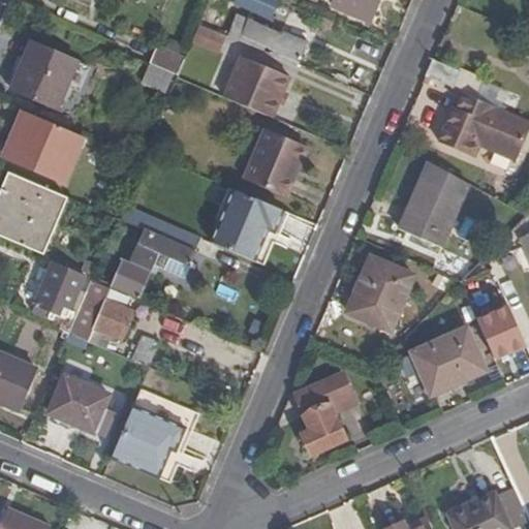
[(336,0),(334,6),(371,23),(380,0),(336,0)]
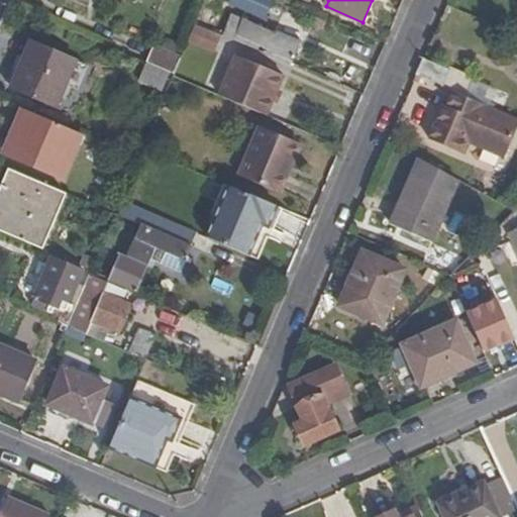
[(237,34),(294,62),(303,43),(278,32),(276,35),(243,20),(237,34)]
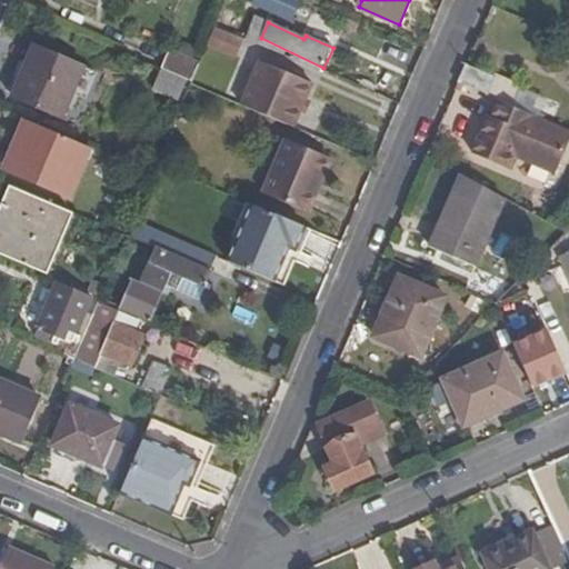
[(218,29),(210,47),(238,58),(246,41),(218,29)]
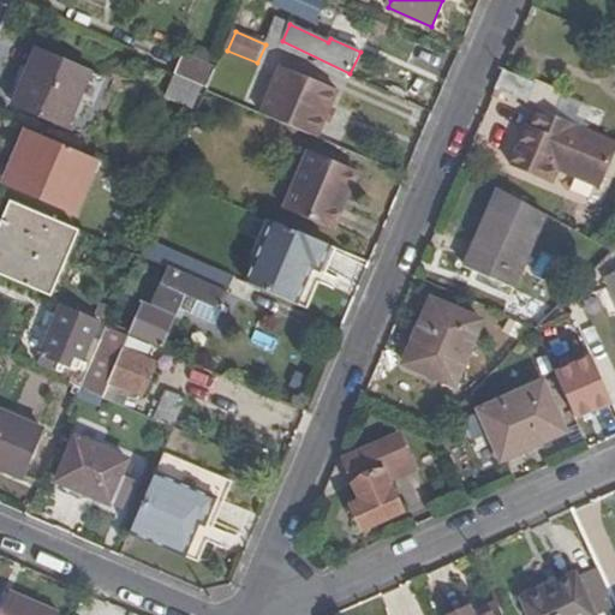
[(91,107),(102,78),(37,51),(15,106),(69,129),(79,102),(91,107)]
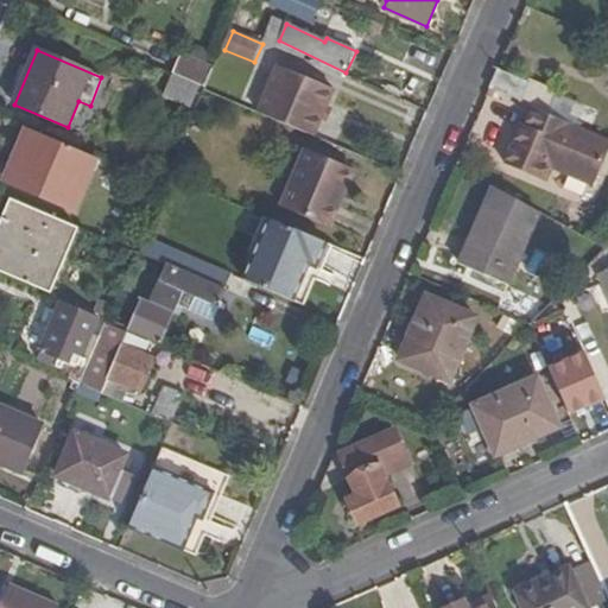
[(175,77),(207,92),(215,71),(183,57),(175,77)]
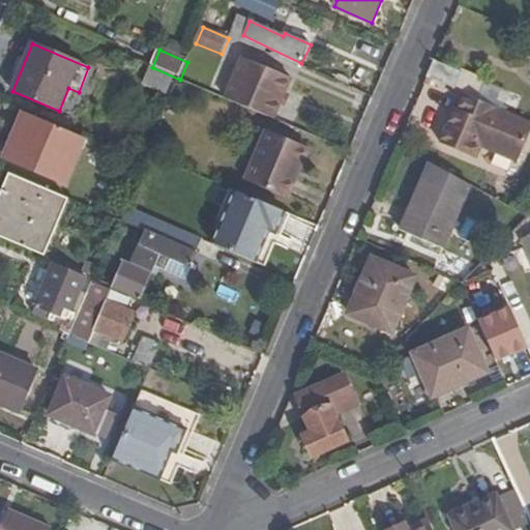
[(253,55),(233,102),(274,121),(295,72),(253,55)]
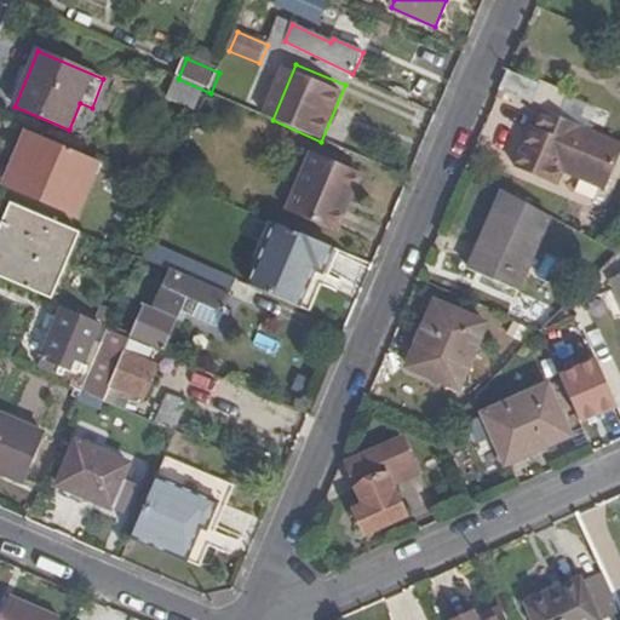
[(540,85),(509,72),(500,90),(533,103),(540,85)]
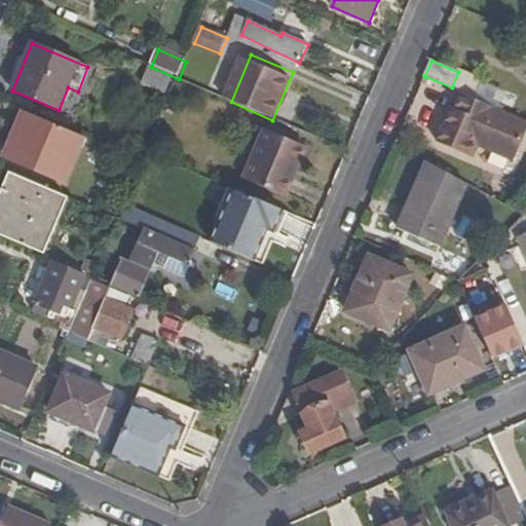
[(451,89),(459,92),(473,99),(481,79),(459,70),(458,72),(452,87),(451,89)]
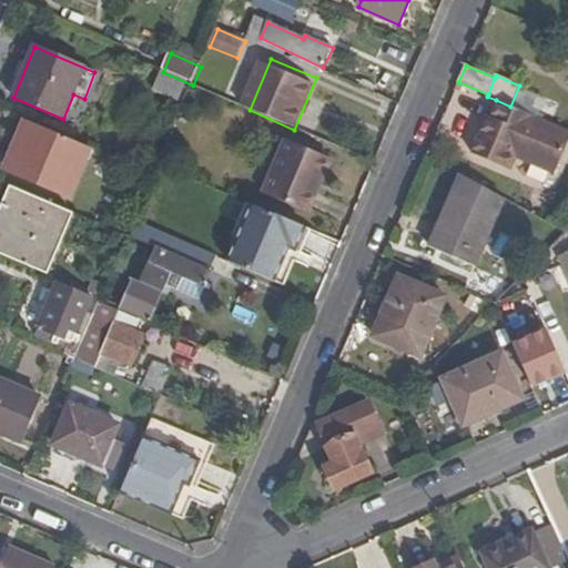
[(555,173),(567,142),(567,130),(510,107),(496,100),(488,118),(490,119),(486,129),(484,128),(473,153),(510,170),(516,158),(555,173)]
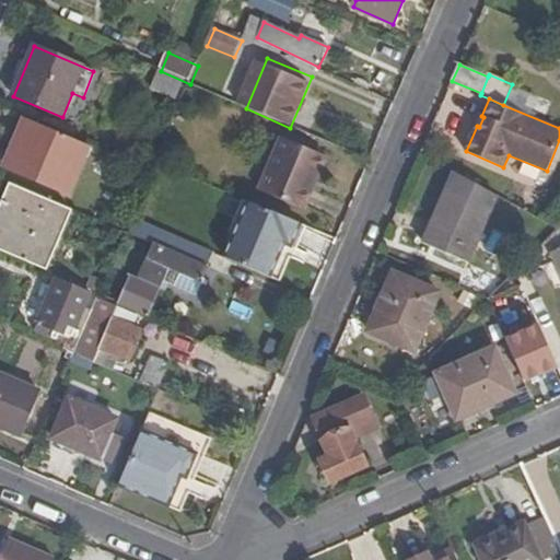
[(30,121),(24,119),(4,166),(9,170),(30,121)]
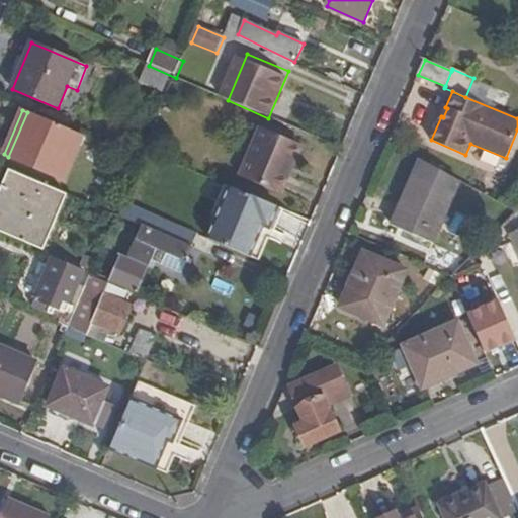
[(65,180),(83,136),(27,112),(8,157),(65,180)]
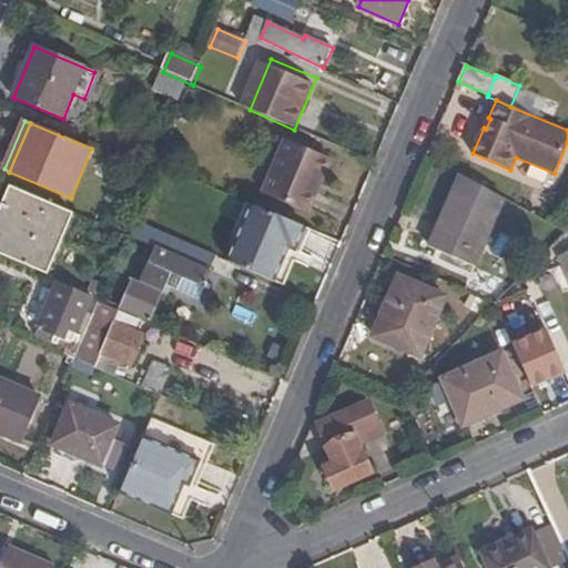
[(314,192),(327,160),(285,142),(262,196),(308,217),(318,194),(314,192)]
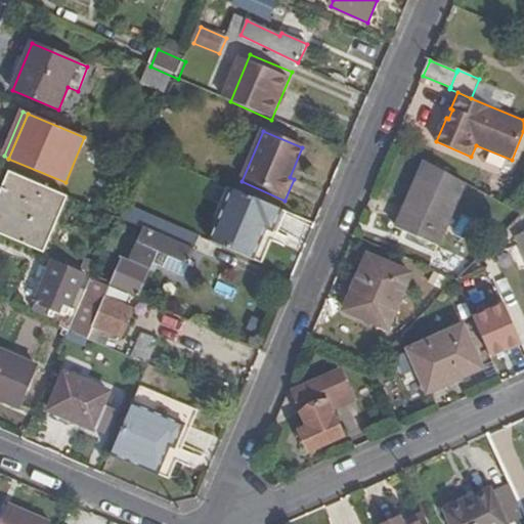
[(306,149),(302,147),(290,177),(294,179),(306,149)]
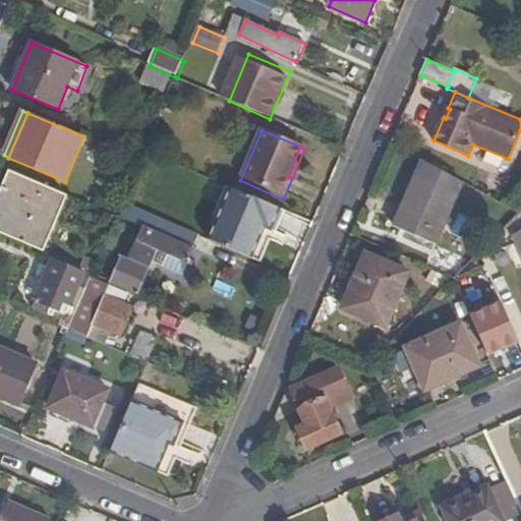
[(0,214),(0,233),(42,251),(66,195),(10,172),(3,190),(9,193),(0,214)]
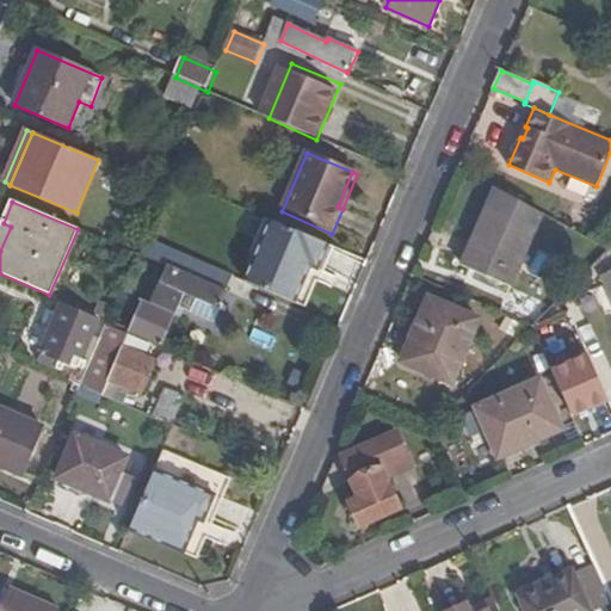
[(512,289),(537,228),(491,209),(464,269),(512,289)]
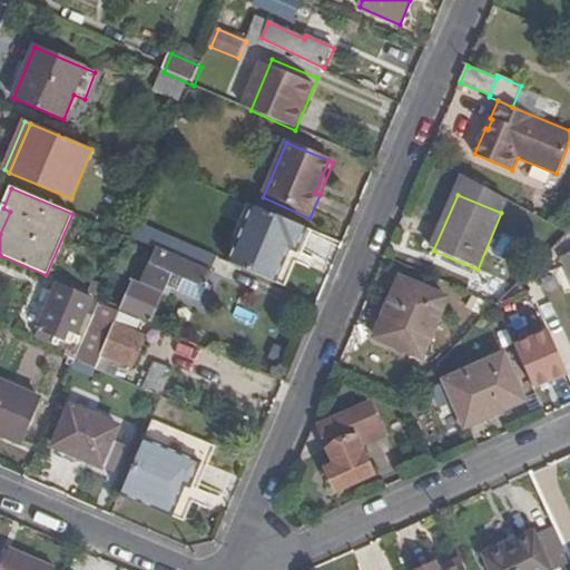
[(229,264),(277,284),(292,248),(298,252),(307,229),(254,206),(229,264)]
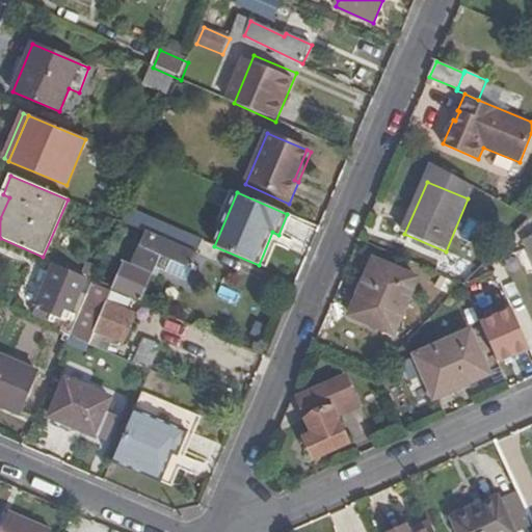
[(126,209),(121,221),(145,232),(131,265),(124,262),(111,289),(141,302),(156,267),(166,272),(169,266),(189,275),(197,255),(194,253),(200,240),(126,209)]
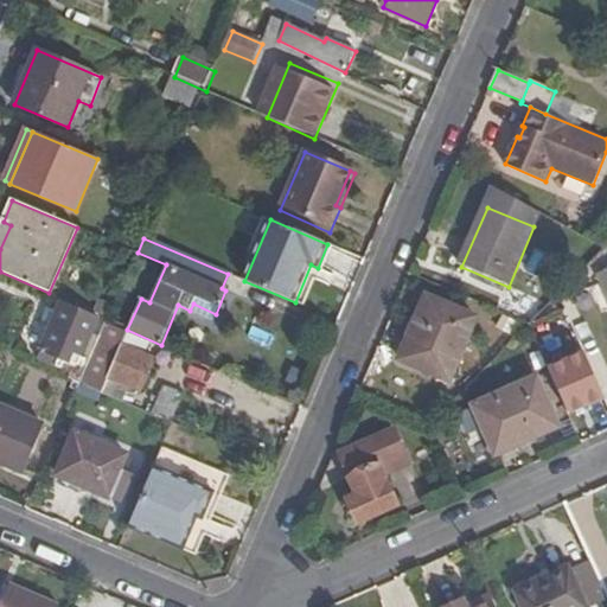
[(451,379),(477,318),(428,298),(402,359),(451,379)]
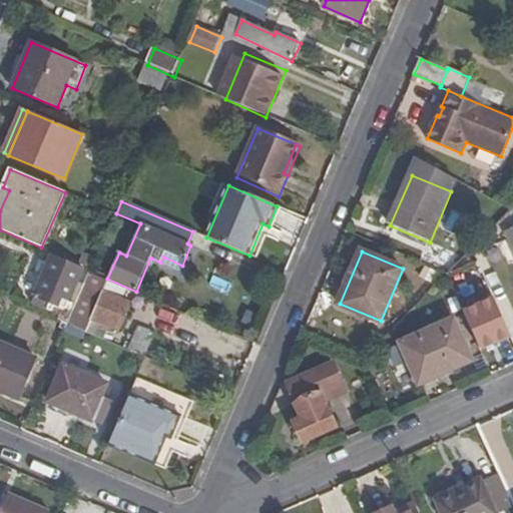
[(68,306),(75,309),(84,287),(77,284),(83,271),(54,257),(34,305),(49,311),(53,303),(67,309),(68,306)]
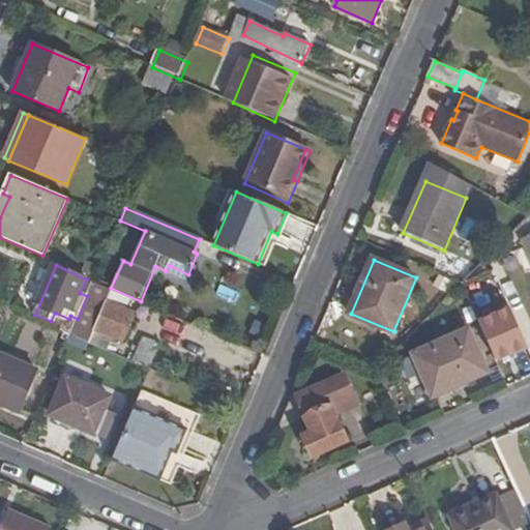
[(78,319),(70,335),(89,343),(94,331),(113,340),(123,344),(136,314),(125,308),(129,298),(93,284),(87,296),(78,319)]
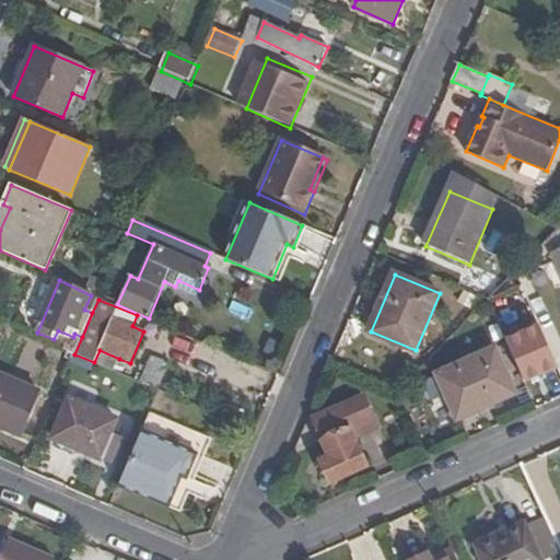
[(100,350),(94,362),(114,371),(119,359),(100,350)]
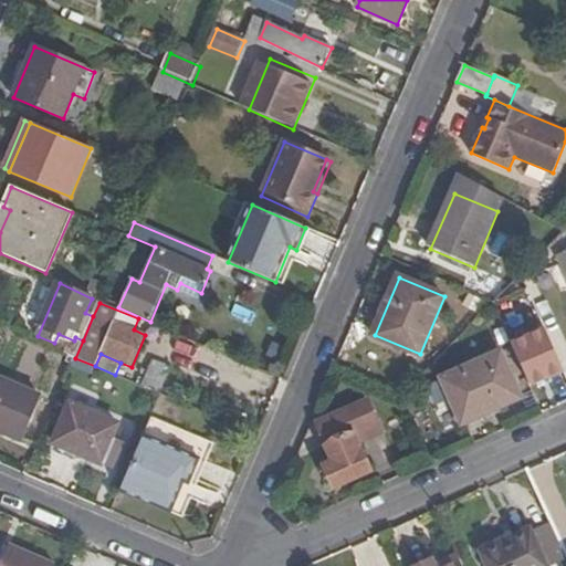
[(522,398),(502,354),(444,379),(465,425),(522,398)]
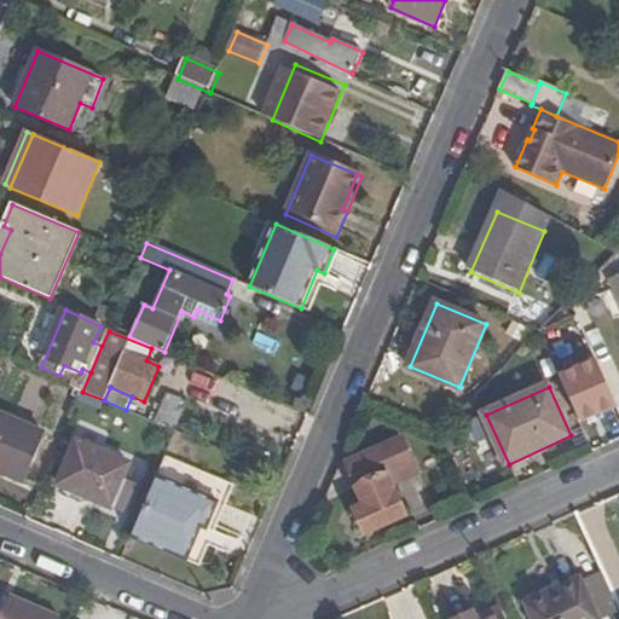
[(167,393),(156,423),(175,432),(187,403),(167,393)]
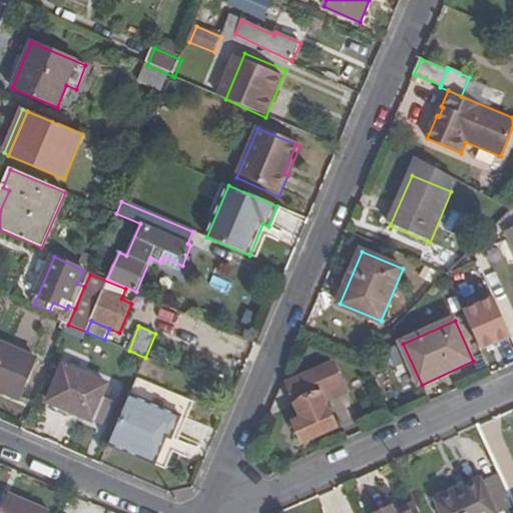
[(0,391),(20,400),(37,359),(0,343),(0,391)]
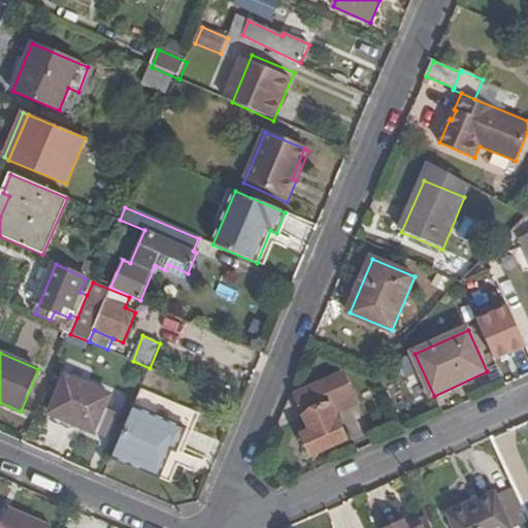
[(527,355),(518,360),(523,371),(527,369),(527,355)]
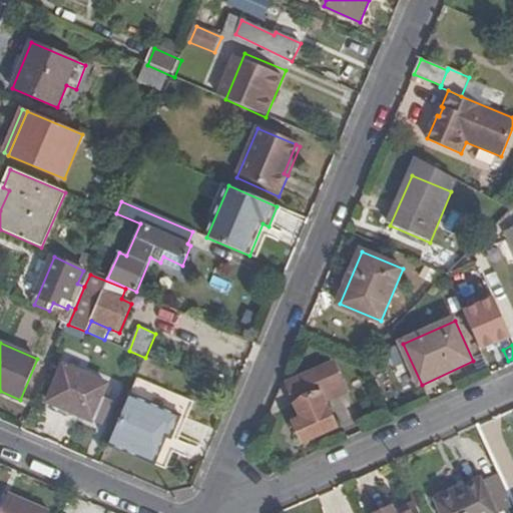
[(338,427),(328,403),(324,394),(344,385),(335,364),(290,385),(298,403),(297,404),(304,418),(295,422),(304,443),(338,427)]
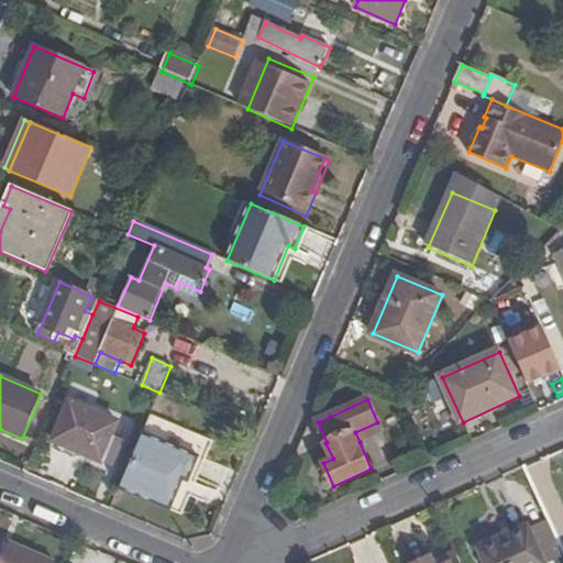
[(70,403),(54,441),(110,466),(121,443),(111,438),(118,422),(70,403)]
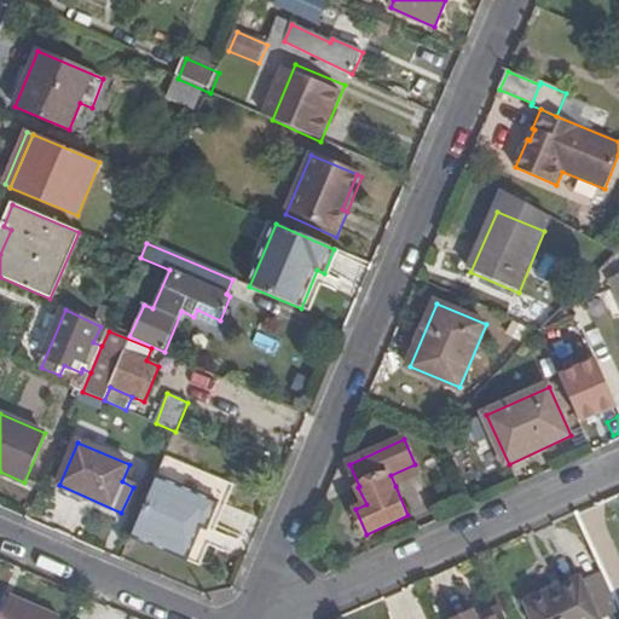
[(237,487),(166,456),(158,475),(218,501),(206,528),(201,527),(186,561),(202,568),(237,487)]
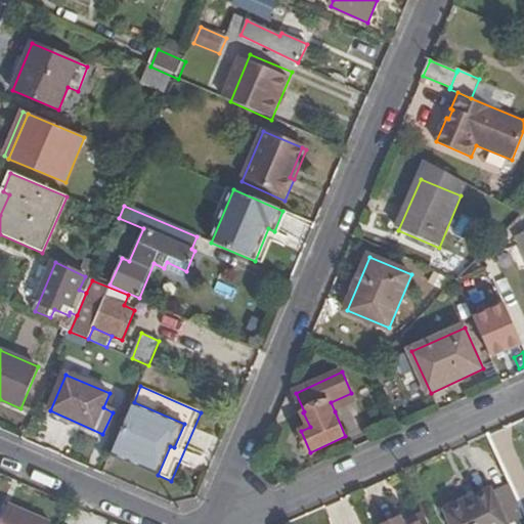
[(331,402),(335,411),(355,402),(351,393),(331,402)]
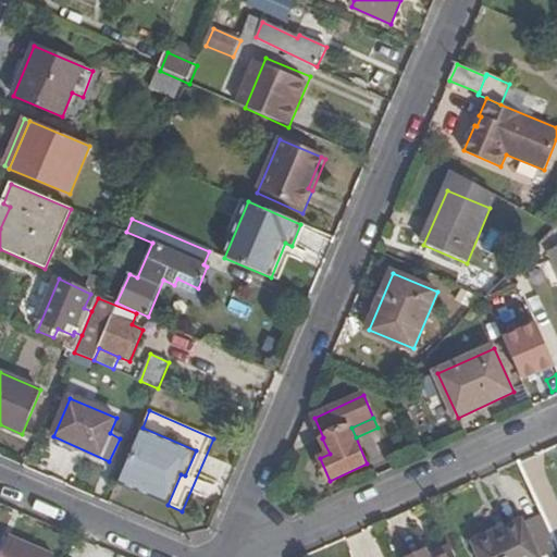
[(196,450),(143,428),(118,483),(168,505),(181,474),(185,475),(196,450)]
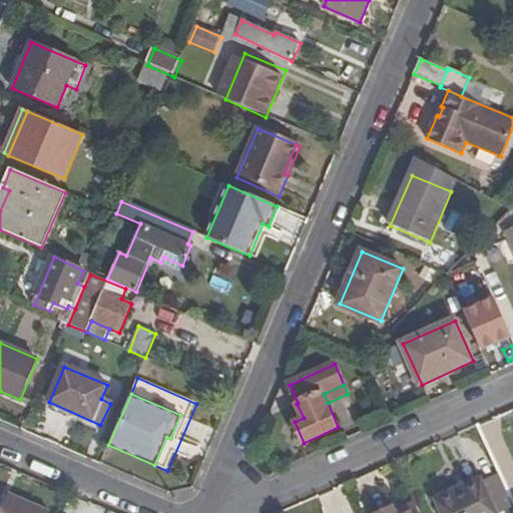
[(483,482),(482,480),(437,500),(443,512),(504,512),(512,509),(512,504),(500,475),(483,482)]
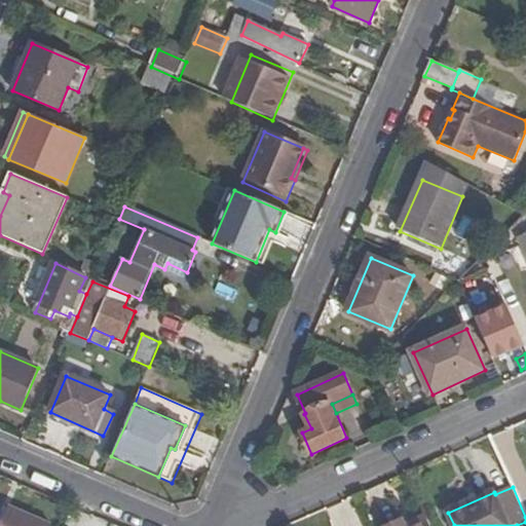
[(421,525),(429,523),(426,516),(405,525),(421,525)]
